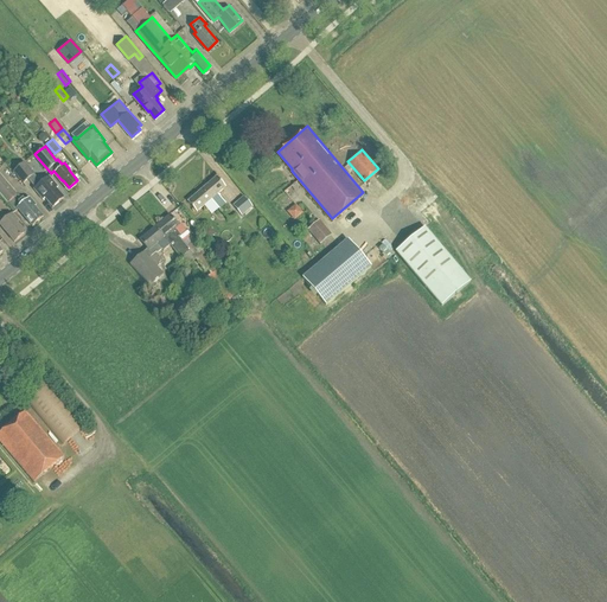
[(45,196),(52,205),(63,196),(56,186),(58,185),(49,174),(40,180),(33,172),(33,171),(24,160),(13,170),(23,180),(27,177),(34,185),(33,186),(43,198),(45,196)]
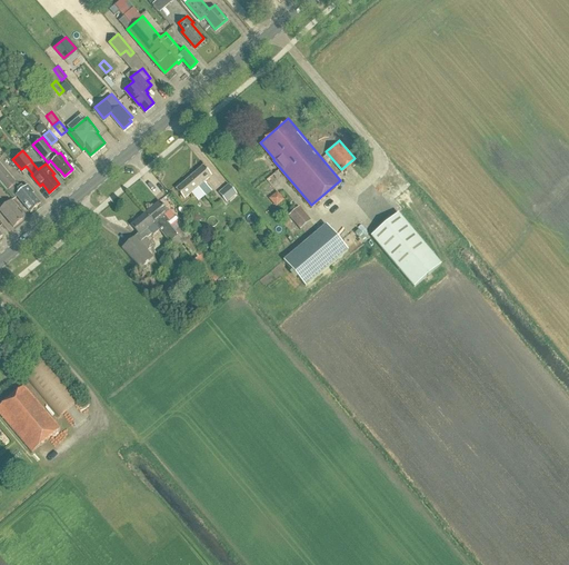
[(16,194),(30,210),(40,201),(31,191),(33,190),(27,182),(23,186),(17,178),(16,178),(0,159),(0,179),(13,195),(16,194)]
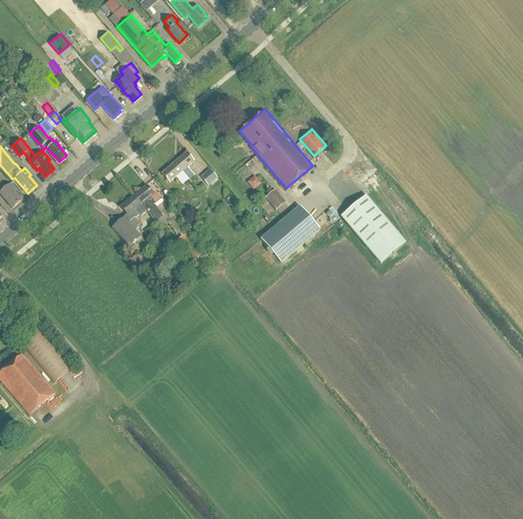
[(161,172),(169,180),(182,170),(189,178),(194,173),(187,164),(194,158),(186,150),(161,172)]
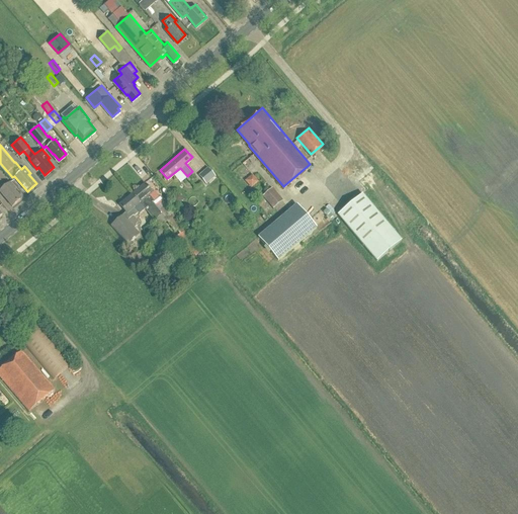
[(198,172),(206,182),(216,174),(207,165),(198,172)]
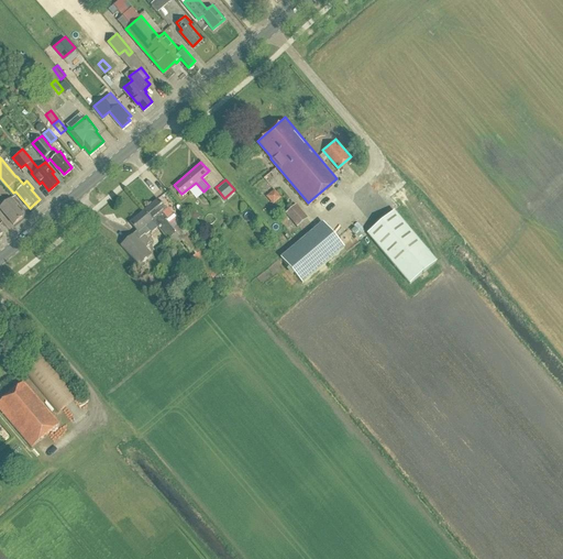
[(271,193),(276,197),(280,193),(275,187),(271,193)]
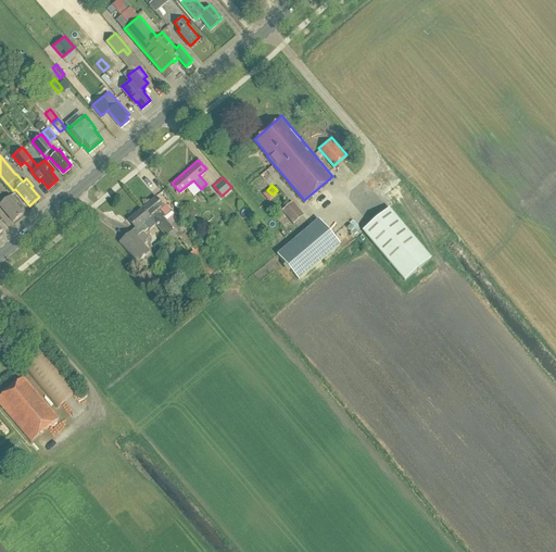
[(11,195),(7,199),(0,190),(0,203),(13,220),(23,211),(15,202),(16,201),(11,195)]
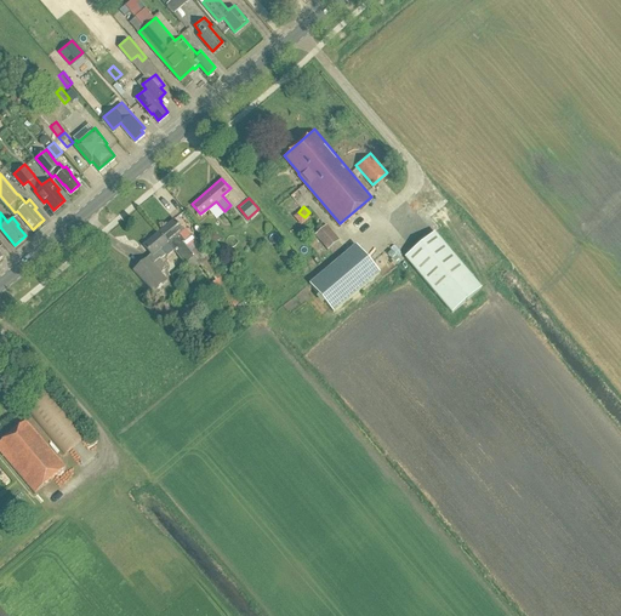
[(172,216),(158,229),(172,247),(178,254),(184,261),(193,254),(183,240),(184,238),(178,231),(182,227),(172,216)]
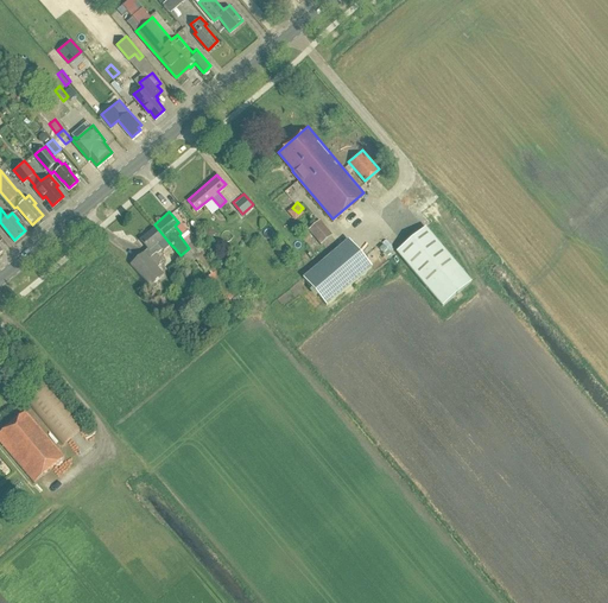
[(308,227),(321,241),(330,233),(318,219),(308,227)]
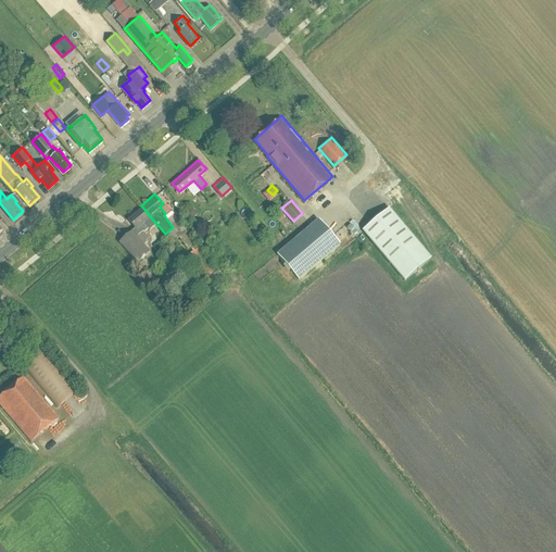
[(117,240),(135,260),(147,250),(134,235),(146,225),(148,227),(154,222),(141,205),(126,217),(134,226),(117,240)]
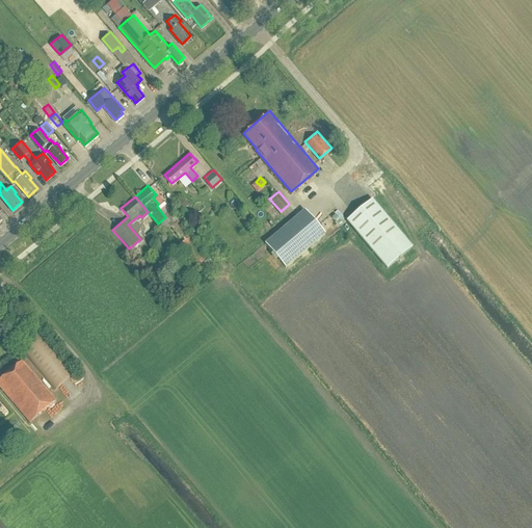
[(346,218),(387,266),(411,244),(372,196),(346,218)]
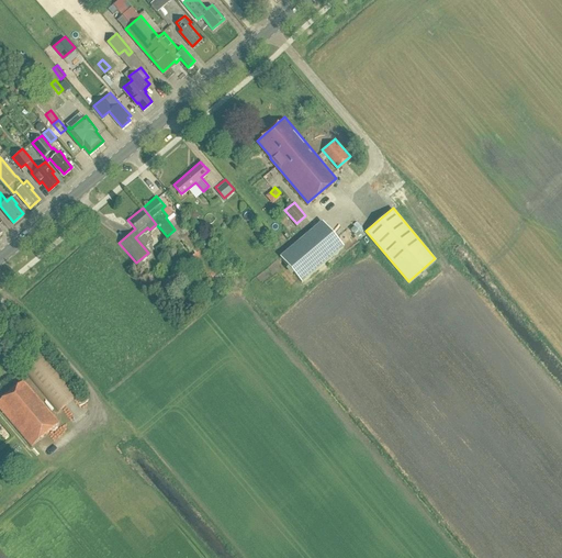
[(280,255),(301,280),(344,244),(322,219),(280,255)]
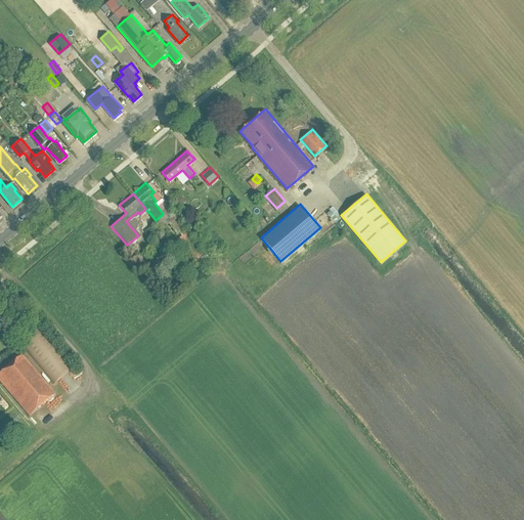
[(176,231),(178,229),(182,227),(175,217),(169,221),(176,231)]
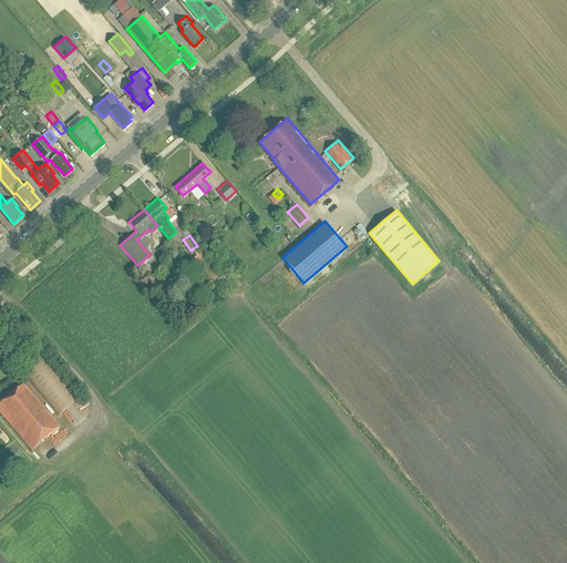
[(194,256),(210,280),(213,278),(218,275),(200,251),(194,256)]
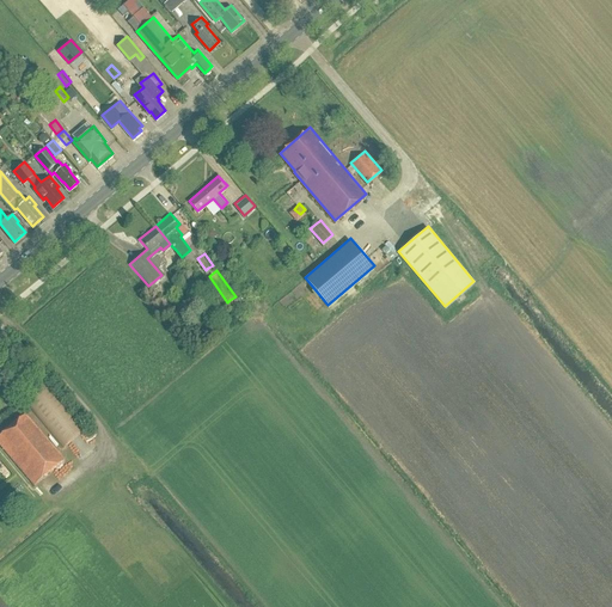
[(185,322),(195,333),(206,325),(197,313),(185,322)]
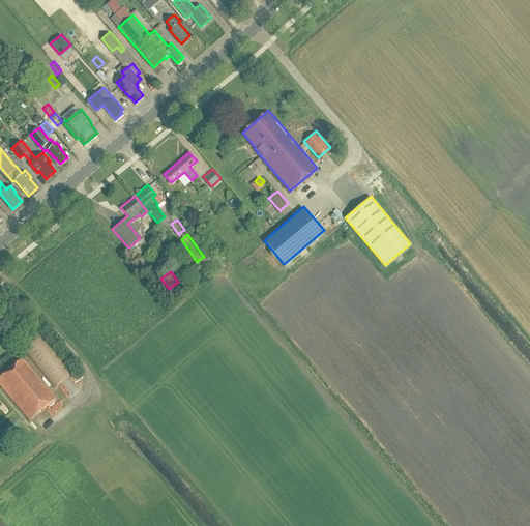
[(21,346),(55,385),(75,369),(41,329),(21,346)]
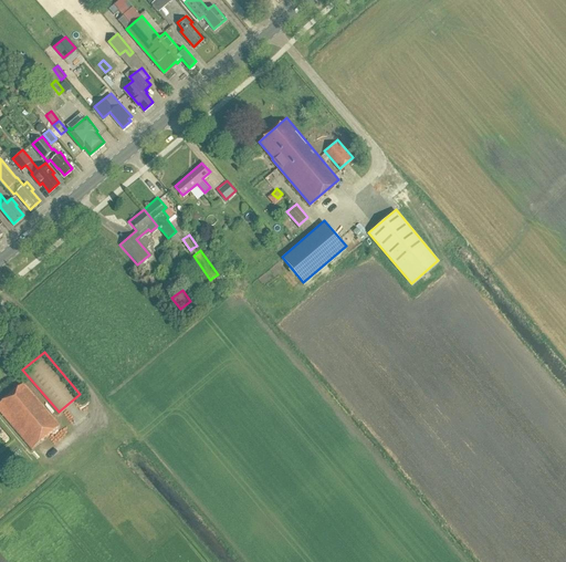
[(23,381),(0,401),(0,409),(31,447),(59,424),(23,381)]
